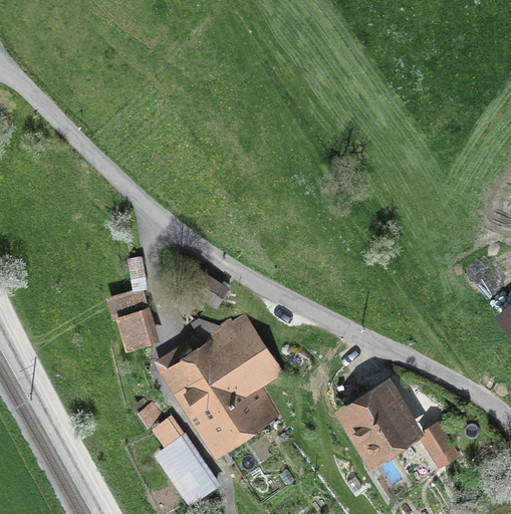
[(196,270),(184,287),(212,306),(224,289),(196,270)]
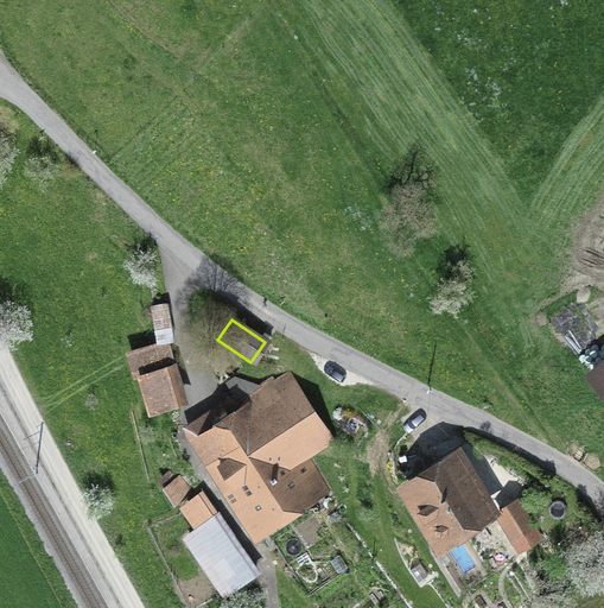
[(167,344),(125,356),(141,418),(185,406),(167,344)]
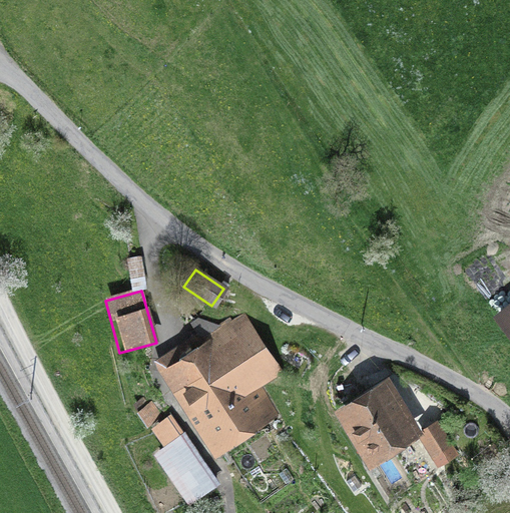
[(284,375),(244,313),(157,367),(214,459),(282,417),(264,388),(284,375)]
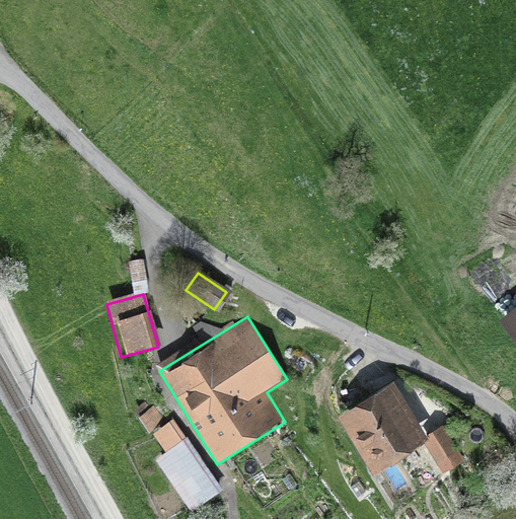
[(426,436),(391,382),(336,418),(373,475),(423,444),(429,440),(426,436)]
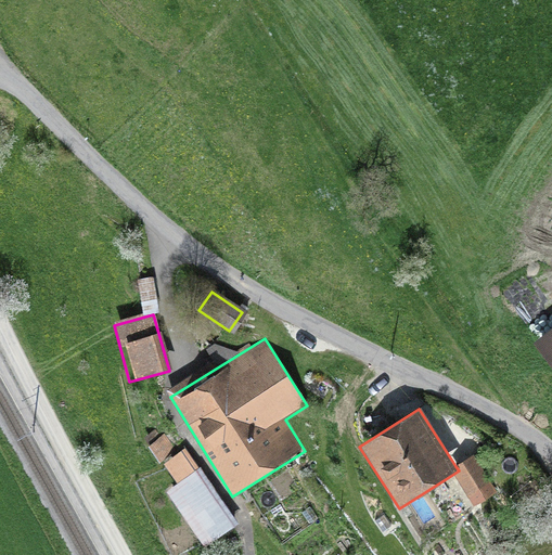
[(162,436),(150,443),(158,456),(170,449),(162,436)]
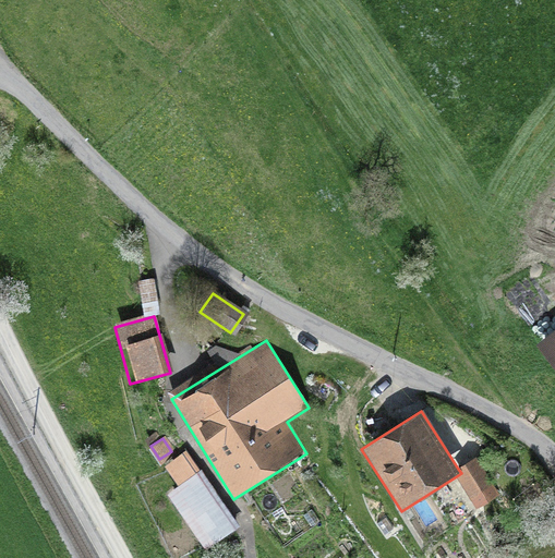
[(236,530),(198,476),(186,456),(165,468),(178,489),(167,498),(204,552),(236,530)]
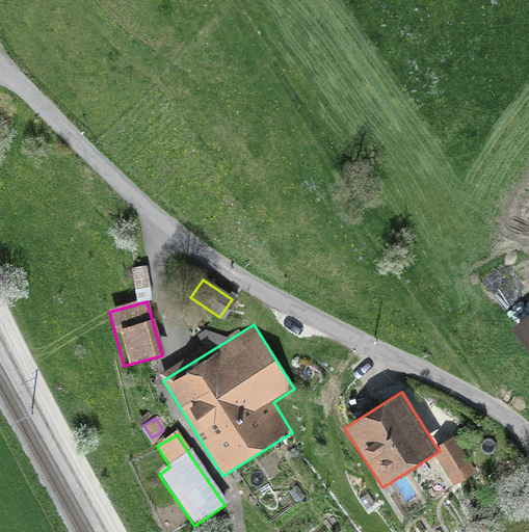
[(470,463),(452,436),(437,447),(440,451),(433,455),(449,477),(470,463)]
